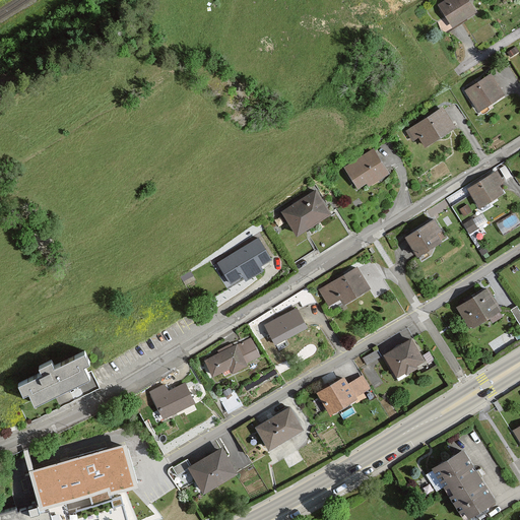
[(477,14),(468,0),(448,0),(439,6),(453,28),(477,14)]
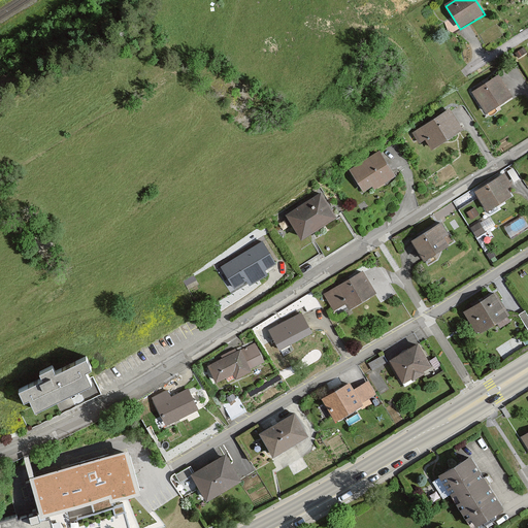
[(501,76),(474,93),(487,113),(514,97),(501,76)]
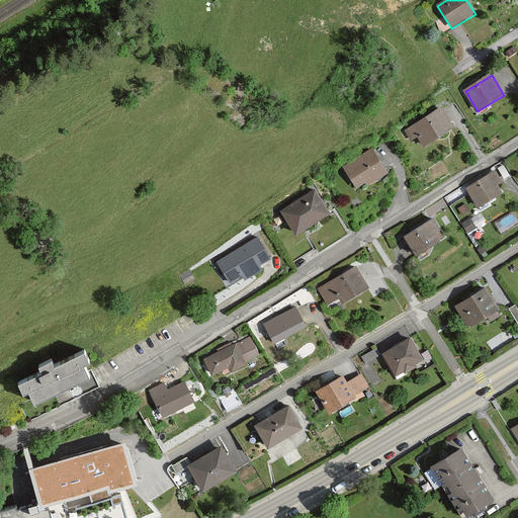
[(455,128),(442,107),(406,132),(412,143),(419,138),(426,148),(455,128)]
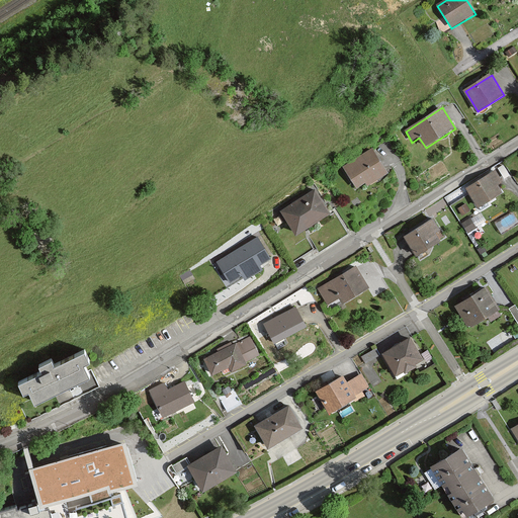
[(389,173),(373,150),(344,168),(356,187),(365,181),(368,186),(389,173)]
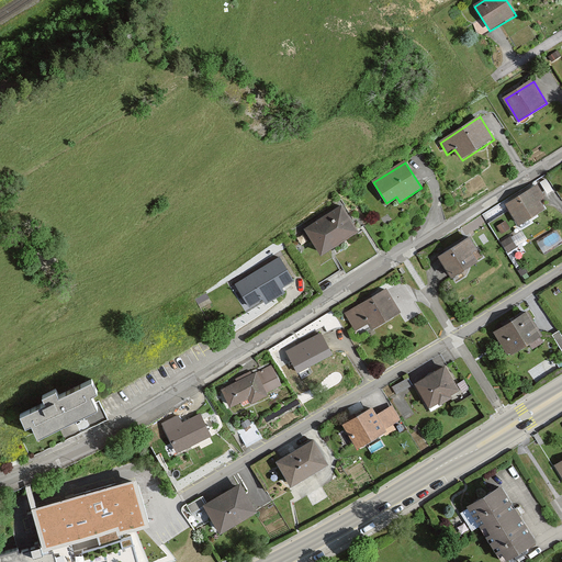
[(538,184),(507,205),(520,226),(547,209),(542,201),(547,198),(538,184)]
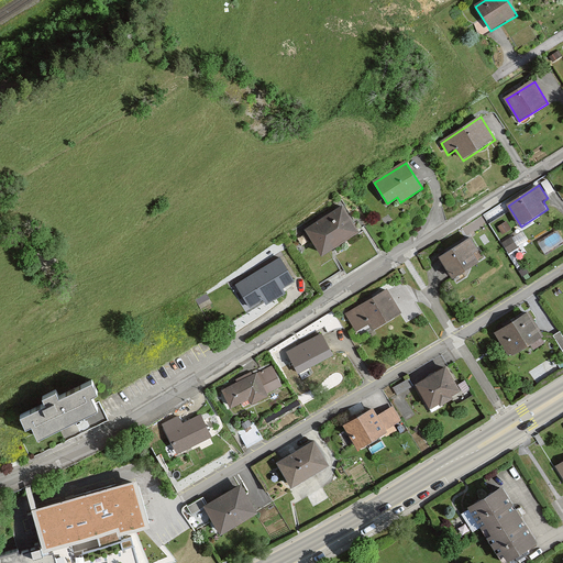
[(359,228),(342,203),(305,228),(321,252),(359,228)]
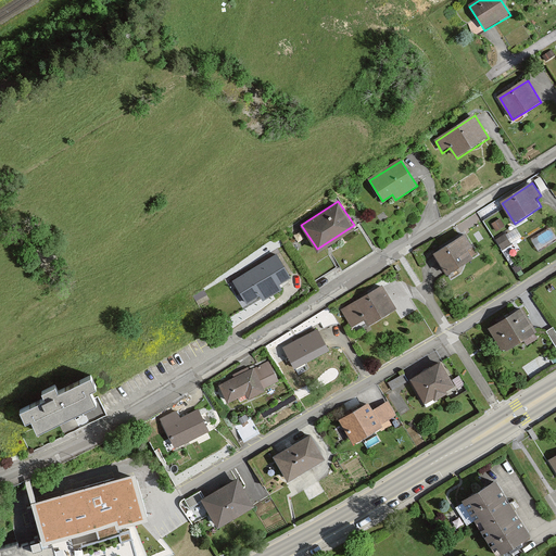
[(516,226),(497,237),(504,249),(522,237),(516,226)]
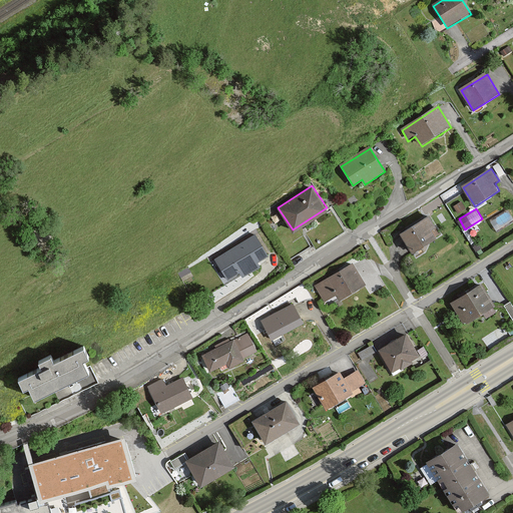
[(428,214),(401,232),(413,251),(440,233),(428,214)]
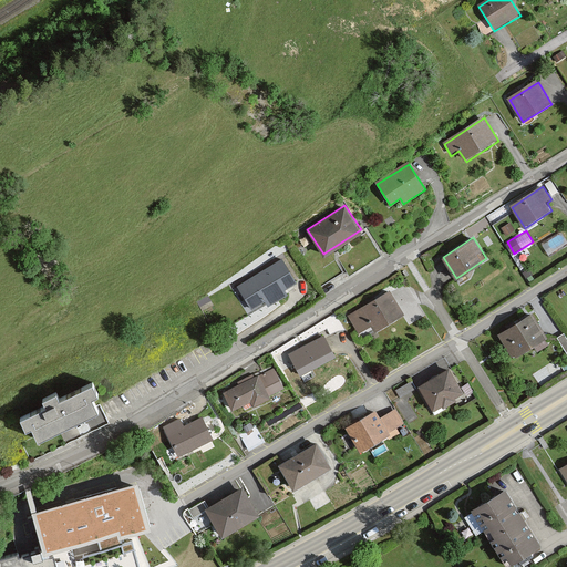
[(296,281),(281,258),(237,285),(251,308),(296,281)]
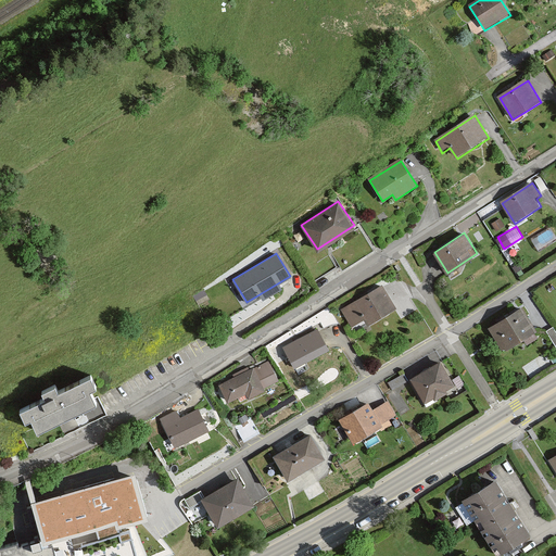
[(384,286),(342,311),(353,328),(367,319),(371,326),(399,308),(384,286)]
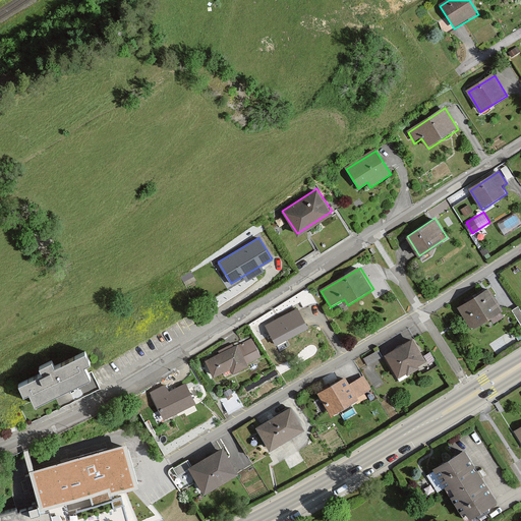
[(489,289),(459,308),(473,331),(504,311),(489,289)]
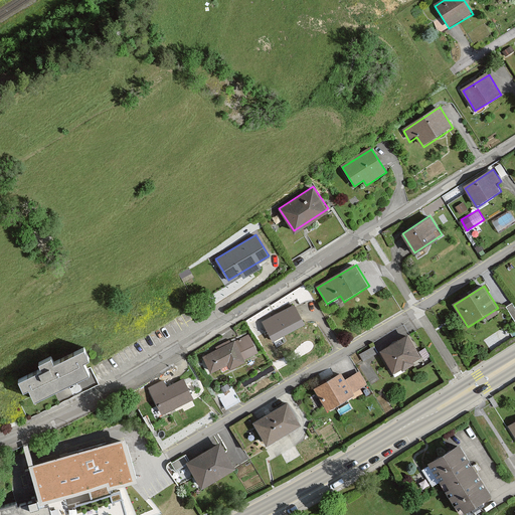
[(295,304),(263,321),(273,340),(305,323),(295,304)]
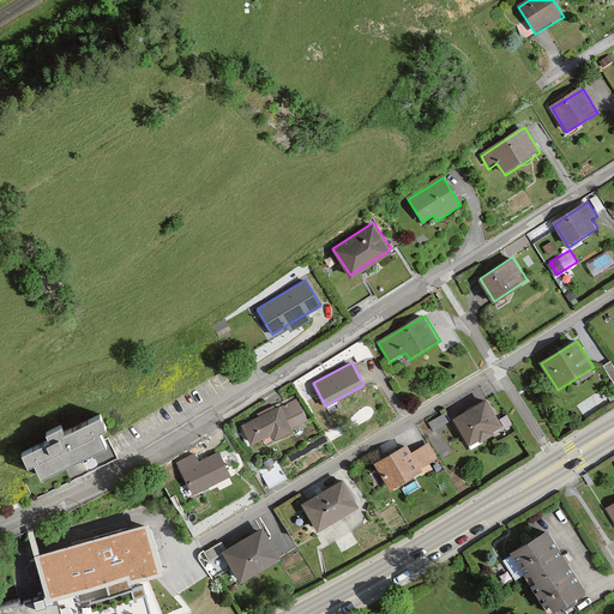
[(298,399),(281,408),(293,431),(309,422),(298,399)]
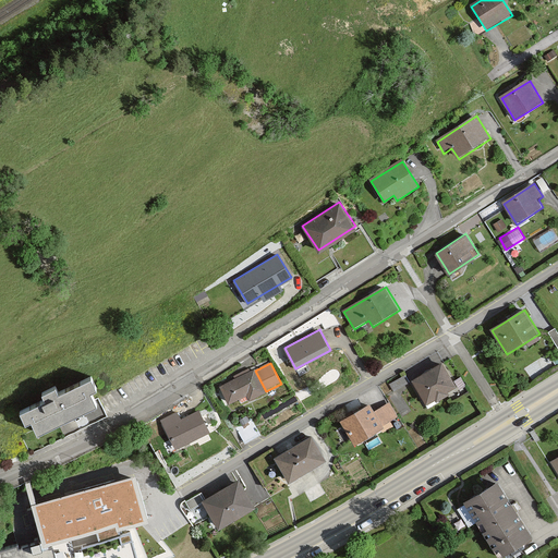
[(458,390),(444,364),(413,381),(427,407),(458,390)]
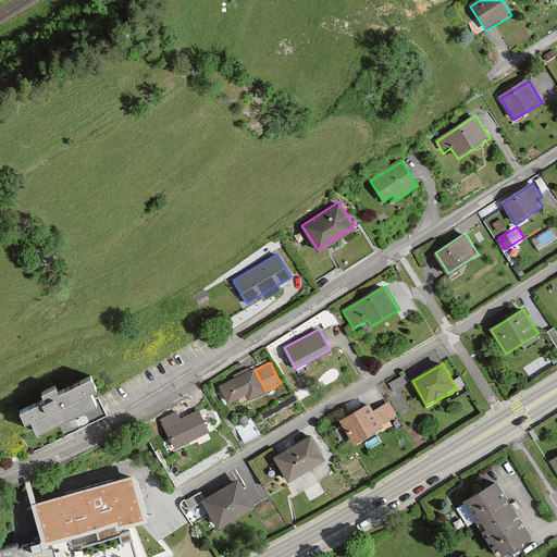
[(255,370),(220,387),(229,404),(248,394),(252,403),(268,395),(265,391),(255,370)]
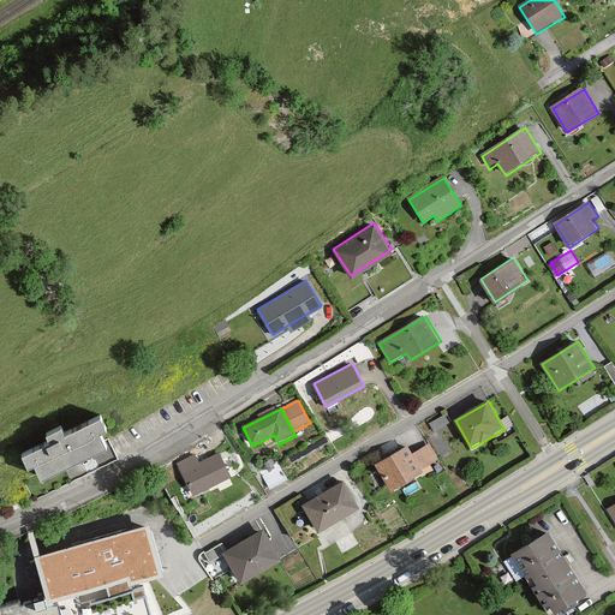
[(120,451),(114,440),(107,423),(76,439),(71,430),(54,439),(58,446),(31,459),(46,487),(120,451)]
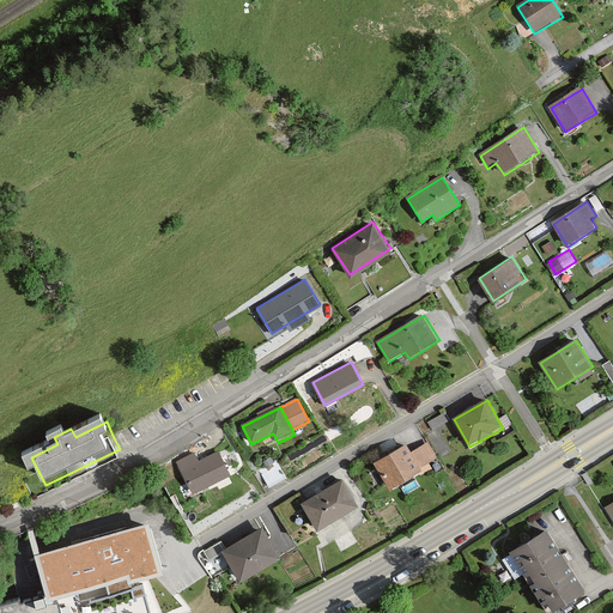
[(407,447),(375,465),(389,490),(422,472),(407,447)]
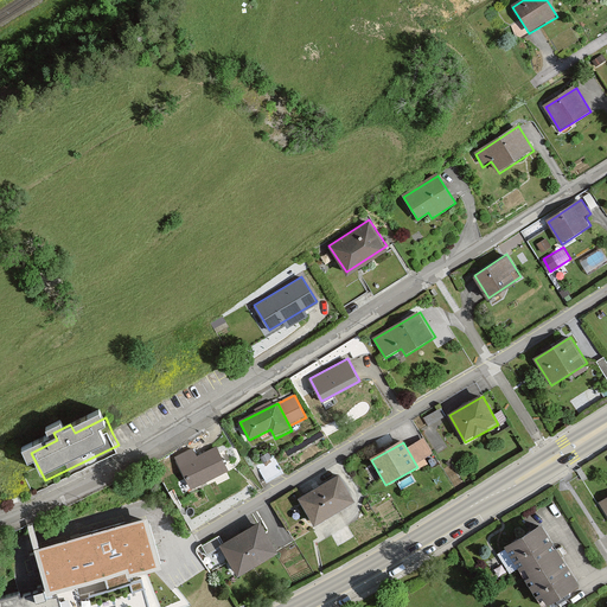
[(217,446),(197,457),(192,447),(174,457),(191,487),(229,468),(217,446)]
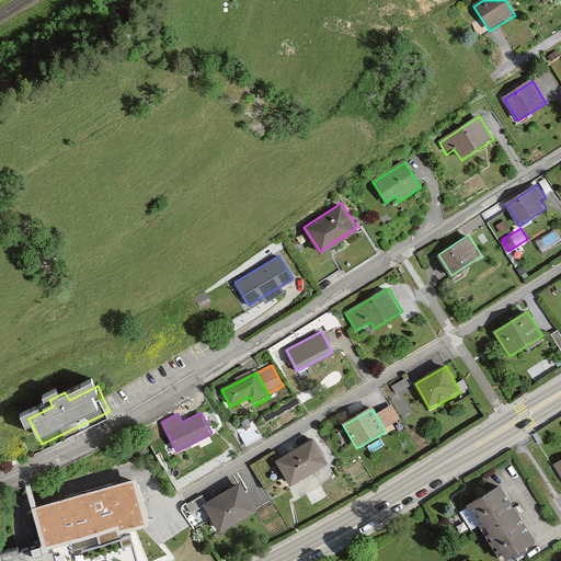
[(329,464),(315,439),(276,461),(292,485),(329,464)]
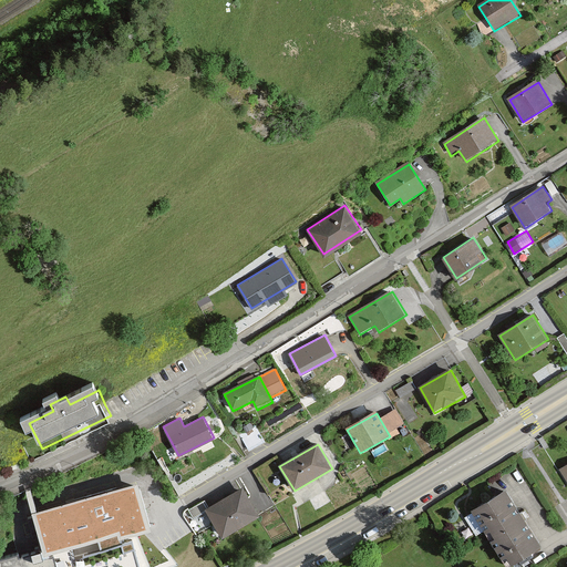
[(117,536),(152,527),(141,484),(33,512),(42,549),(19,556),(17,553),(0,557),(0,566),(140,566),(133,539),(74,556),(70,545),(115,529),(117,536)]
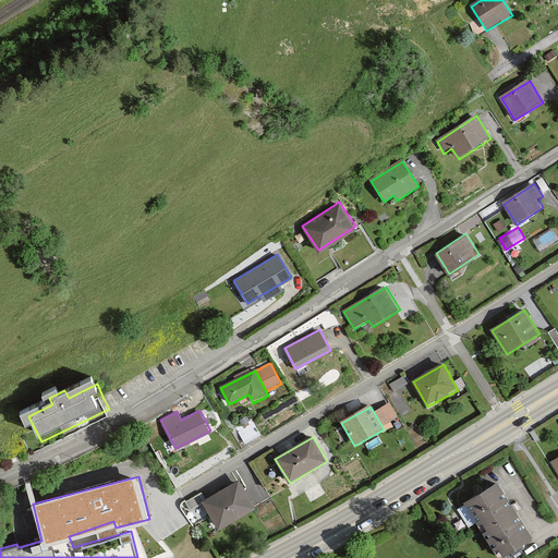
[(256,508),(239,481),(203,504),(220,531),(256,508)]
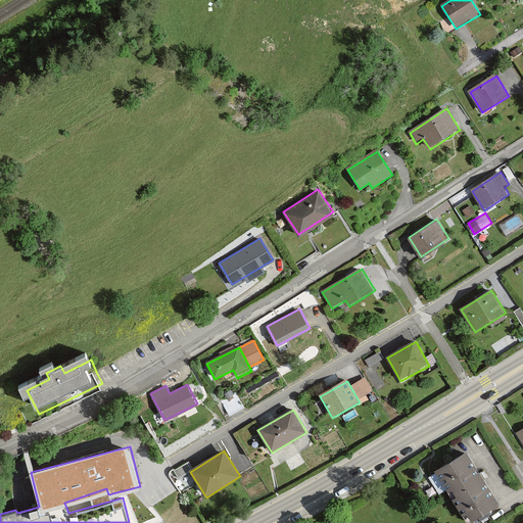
[(474,522),(503,505),(467,452),(435,473),(469,522),(474,522)]
